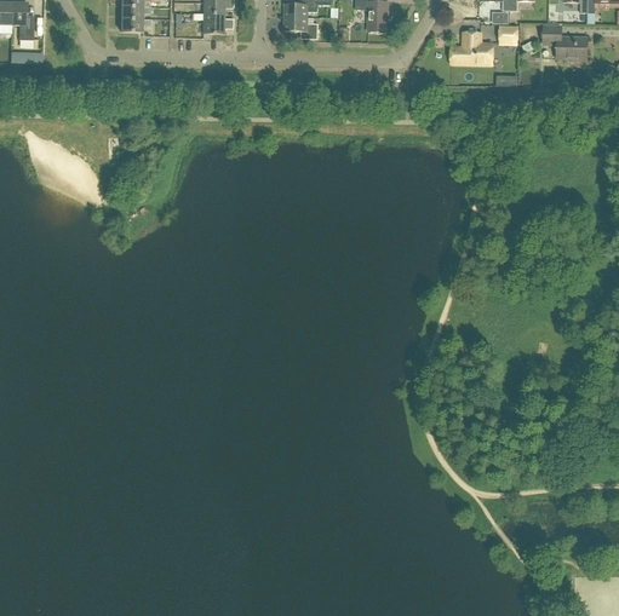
[(332,4),(332,0),(310,0),(310,3),(284,3),(284,16),(307,17),(307,10),(317,10),(317,4),(332,4)]
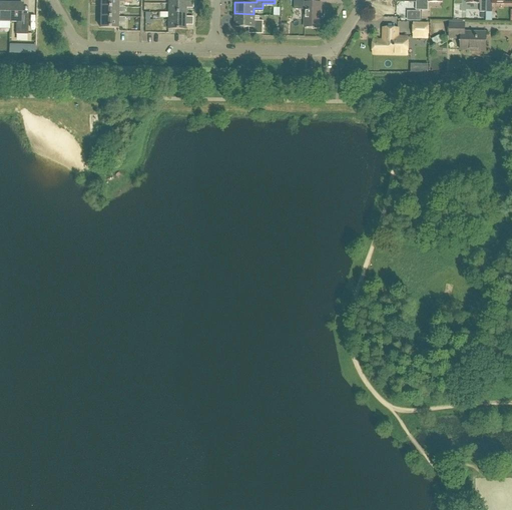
[(320,16),(321,0),(307,0),(293,0),(293,7),(304,7),(304,25),(318,25),(318,16),(320,16)]
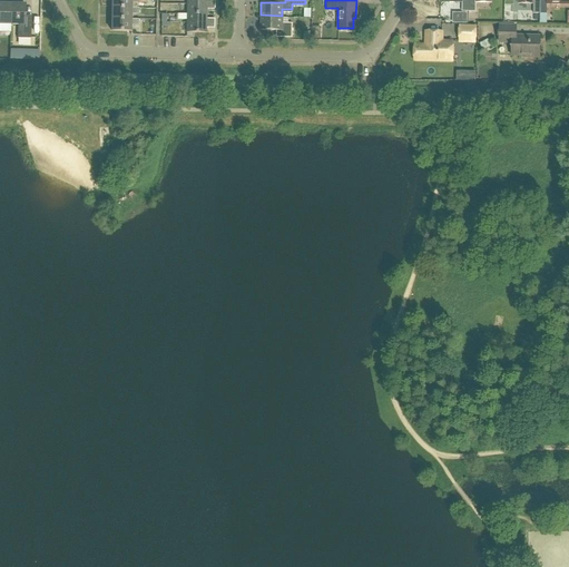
[(468,10),(468,0),(439,0),(439,1),(461,1),(460,10),(468,10)]
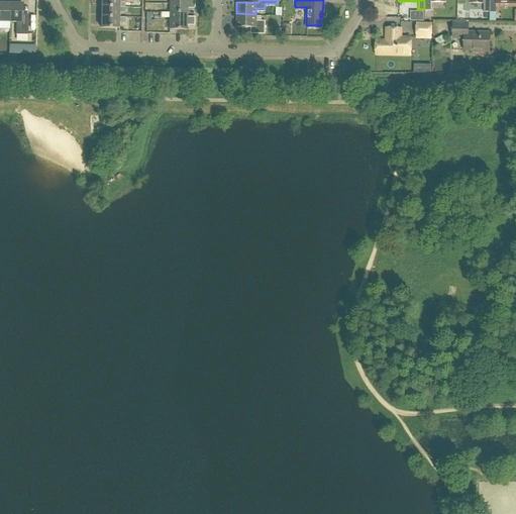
[(424,0),(424,9),(430,9),(430,1),(444,1),(444,0),(424,0)]
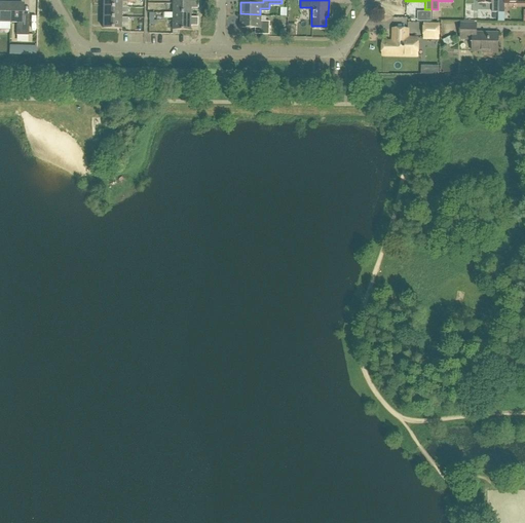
[(497,10),(497,0),(477,0),(477,2),(491,2),(491,10),(497,10)]
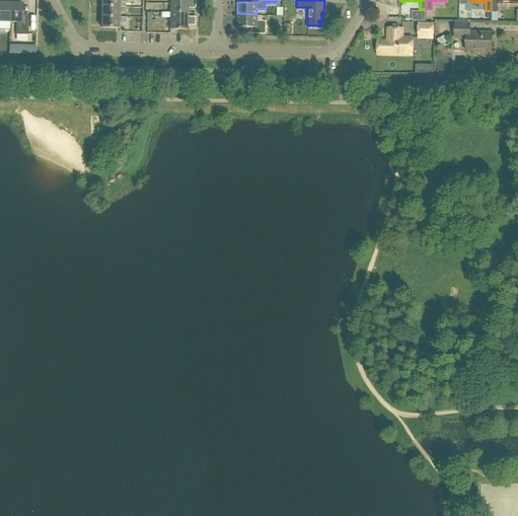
[(491,0),(491,10),(497,10),(497,2),(517,2),(517,0),(491,0)]
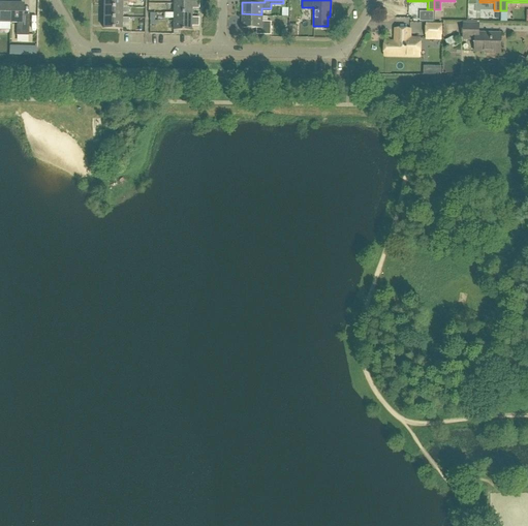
[(0,20),(9,20),(9,2),(0,1),(0,20)]
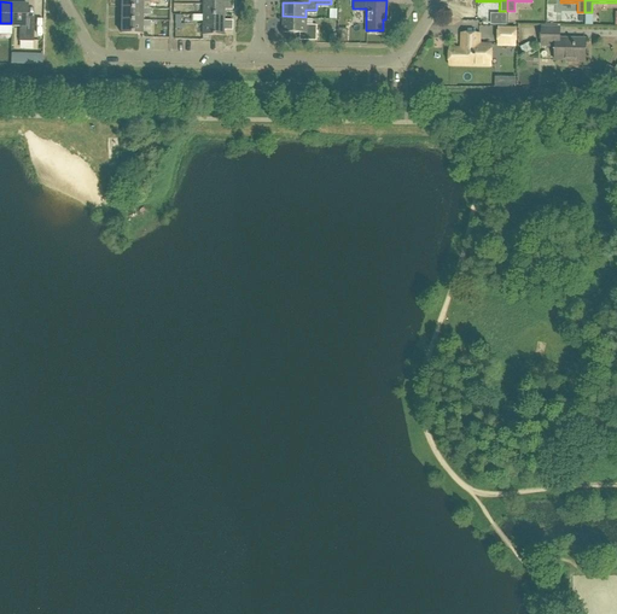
[(11,3),(11,23),(17,24),(17,39),(31,40),(33,18),(25,18),(25,3),(11,3)]
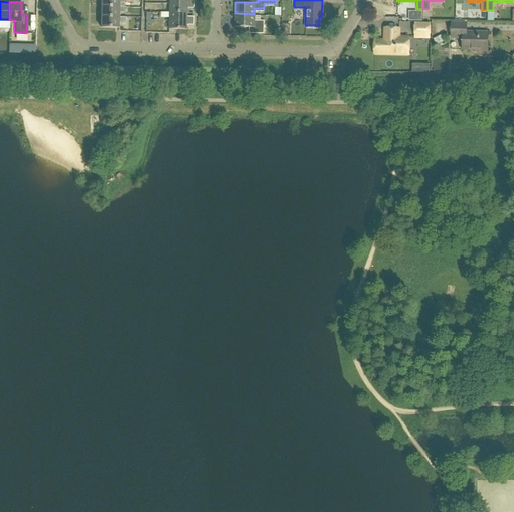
[(193,6),(193,2),(168,2),(168,10),(185,10),(185,6),(193,6)]
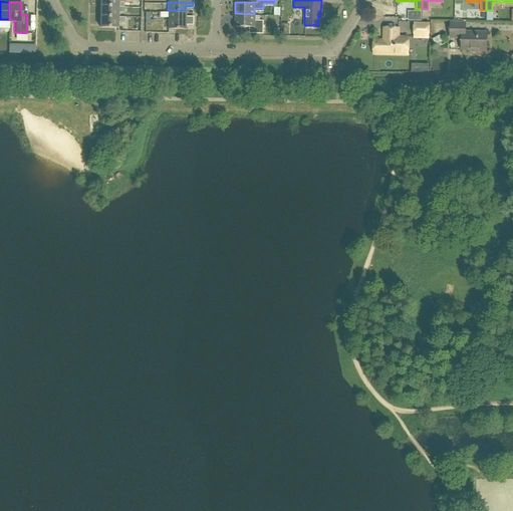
[(124,5),(117,5),(99,5),(99,15),(117,15),(117,10),(123,10),(124,5)]
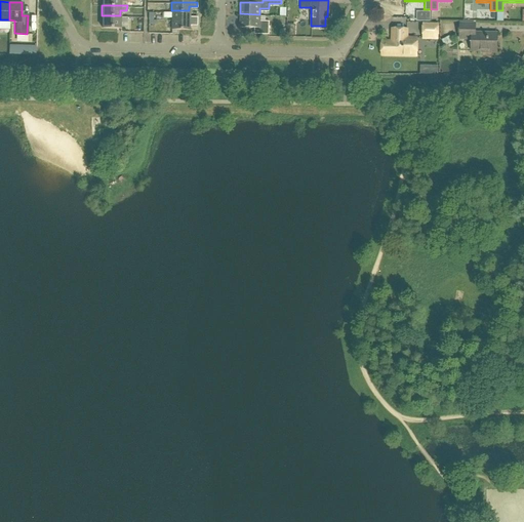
[(189,15),(189,10),(171,10),(171,18),(196,19),(196,15),(189,15)]
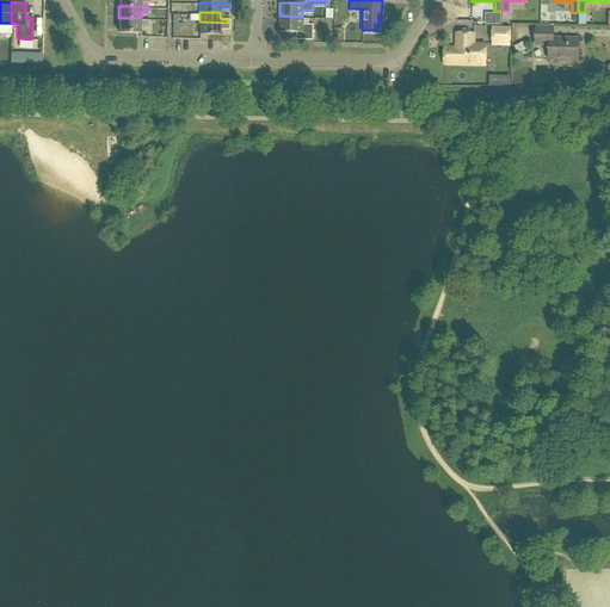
[(484,23),(499,23),(499,12),(484,12),(484,23)]
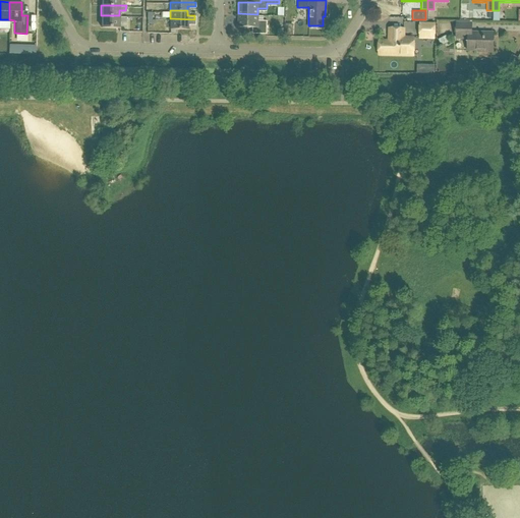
[(257,18),(257,14),(238,13),(237,25),(251,25),(251,32),(266,32),(267,19),(257,18)]
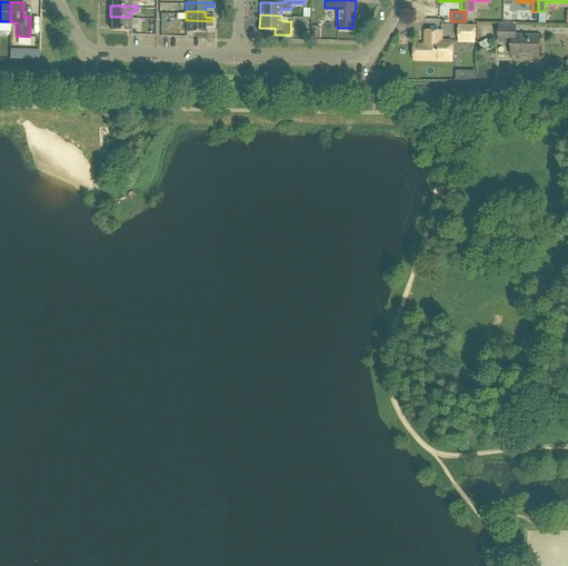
[(137,17),(130,17),(110,17),(110,28),(129,29),(129,22),(137,22),(137,17)]
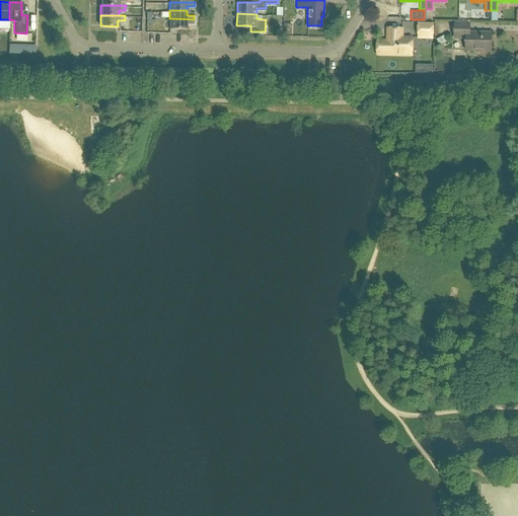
[(194,23),(194,19),(169,18),(168,27),(187,27),(187,23),(194,23)]
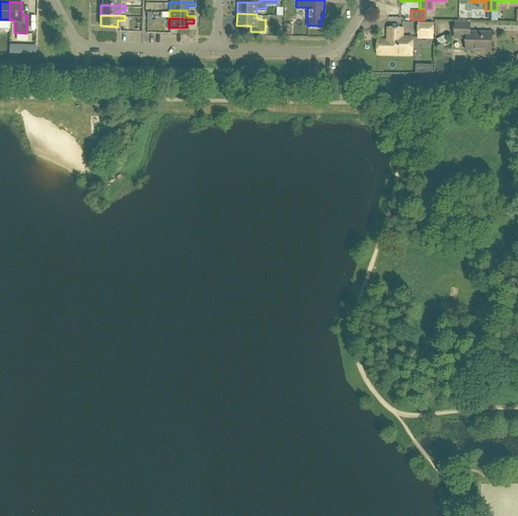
[(432,38),(432,21),(418,21),(418,38),(432,38)]
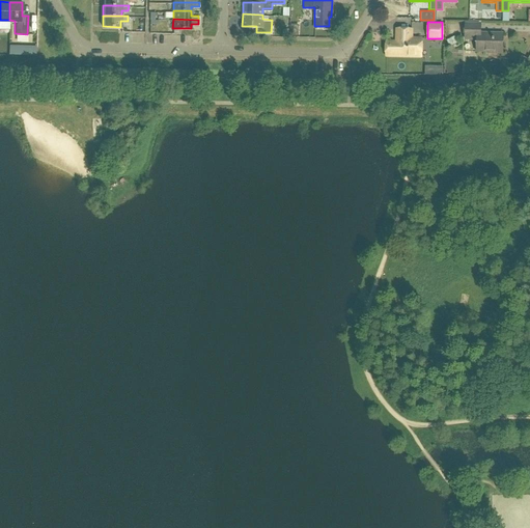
[(502,51),(502,32),(480,31),(480,22),(466,22),(465,37),(477,37),(476,49),(487,50),(487,51),(502,51)]
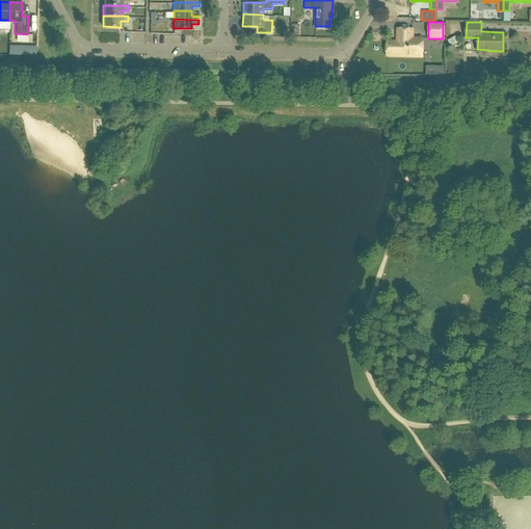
[(404,56),(404,29),(397,29),(396,42),(387,42),(387,56),(404,56)]
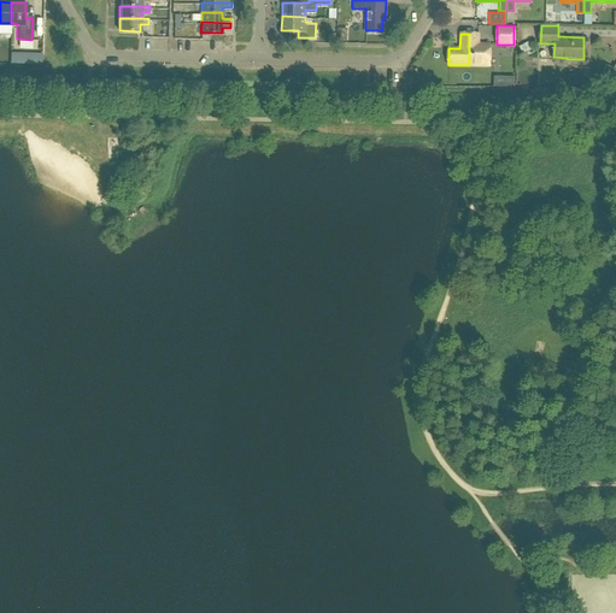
[(469,34),(469,65),(488,65),(490,45),(477,45),(477,34),(469,34)]
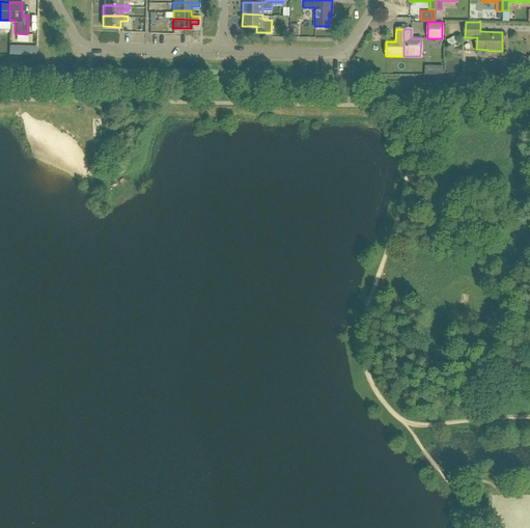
[(16,52),(16,53),(35,54),(35,53),(35,46),(16,45),(16,52)]
